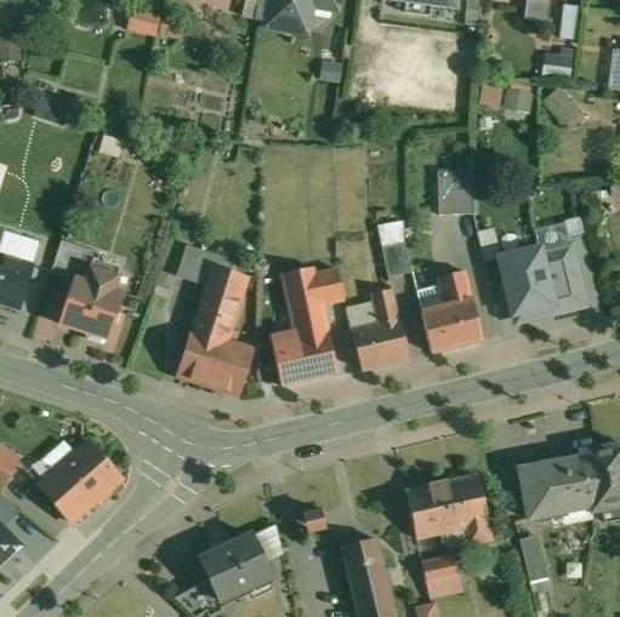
[(272,0),(268,23),(295,28),(301,0),(335,6),(336,0),(272,0)]
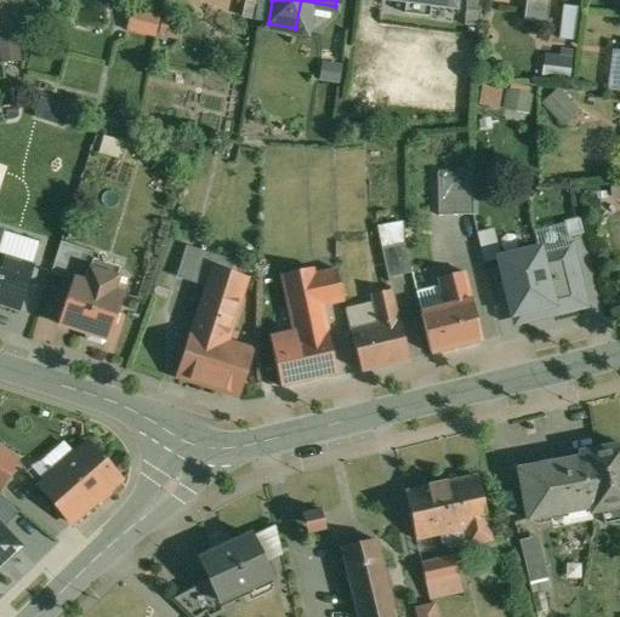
[(465,0),(465,9),(479,10),(479,0),(465,0)]
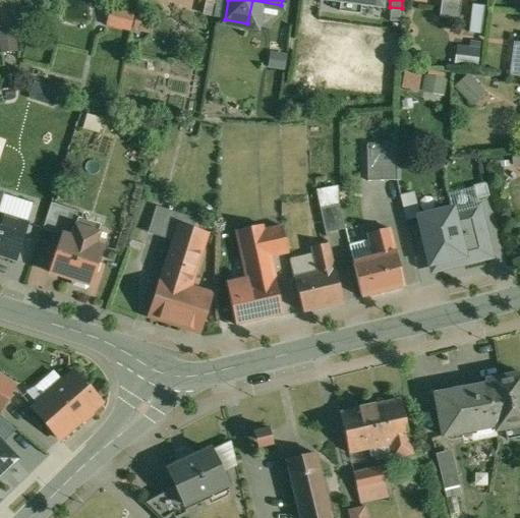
[(442,0),(440,15),(458,17),(460,0),(442,0)]
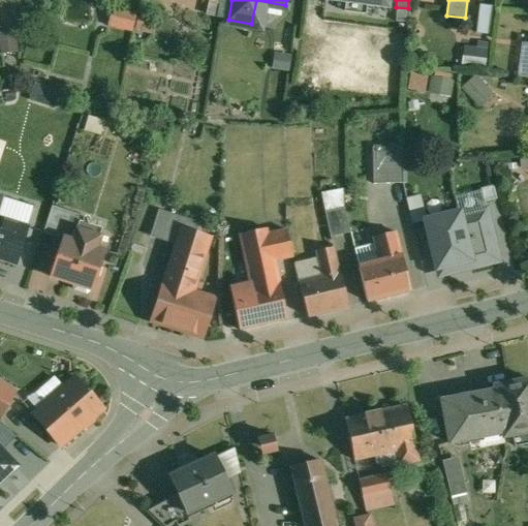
[(492,31),(495,2),(485,1),(482,29),(492,31)]
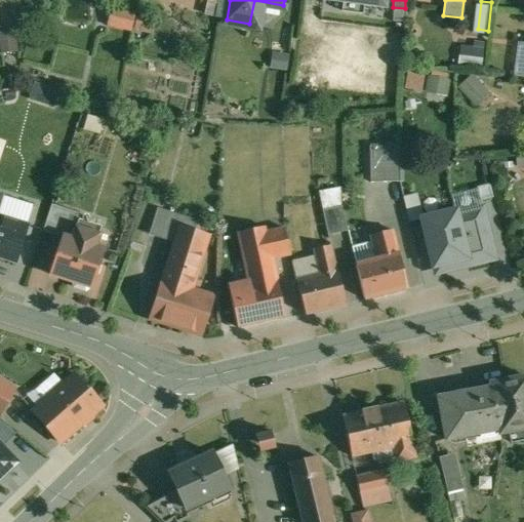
[(115,29),(158,27),(157,19),(138,21),(137,4),(113,5),(115,29)]
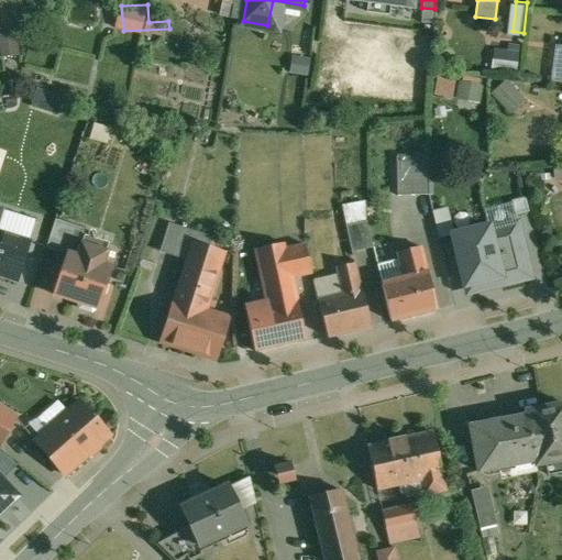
[(4,53),(22,52),(21,29),(2,30),(4,53)]
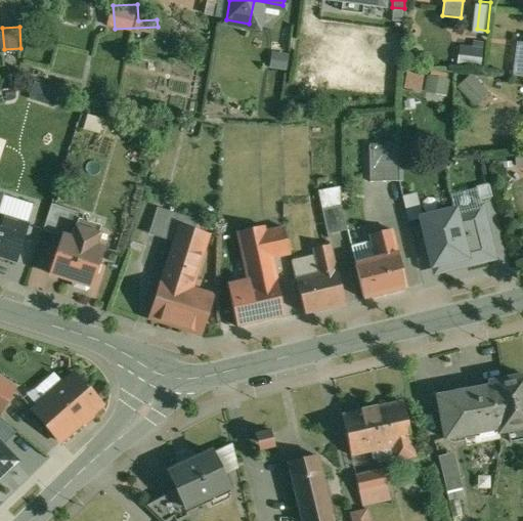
[(463,40),(462,60),(485,62),(487,41),(463,40)]
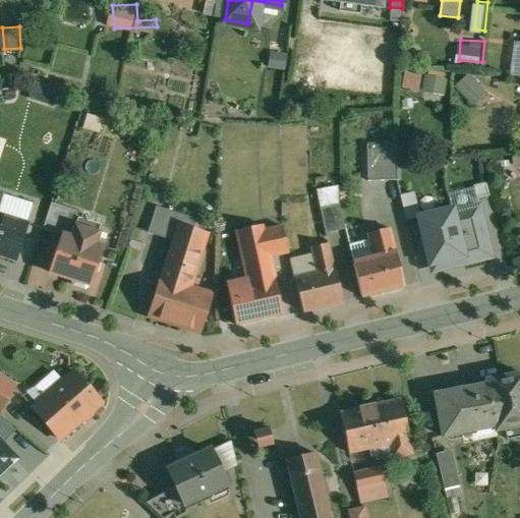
[(519,43),(516,44),(515,44),(511,73),(519,74),(519,43)]
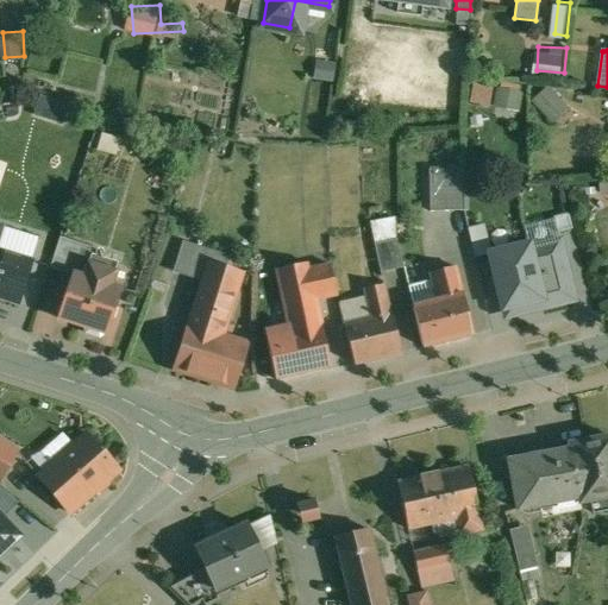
[(477,79),(474,100),(495,104),(499,82),(477,79)]
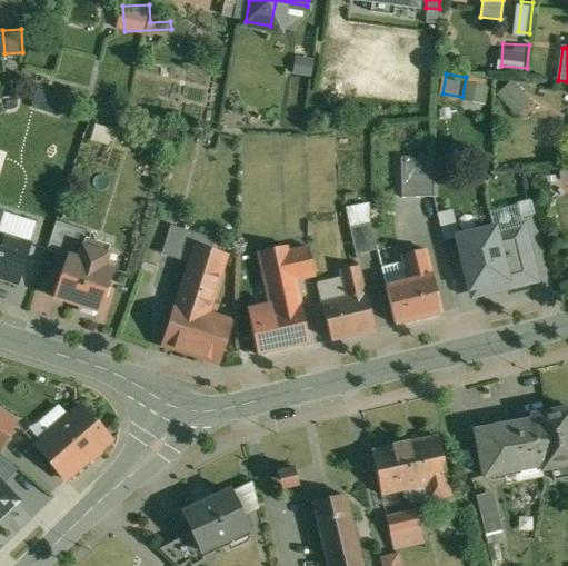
[(517,77),(500,91),(519,113),(536,100),(517,77)]
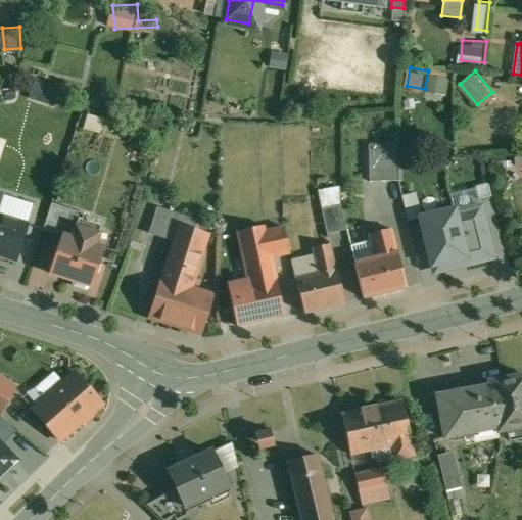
[(427,90),(449,92),(451,74),(428,73),(427,90)]
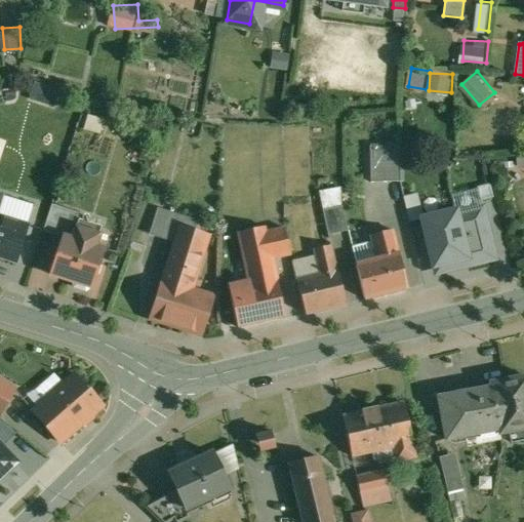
[(35,97),(57,102),(61,85),(38,80),(35,97)]
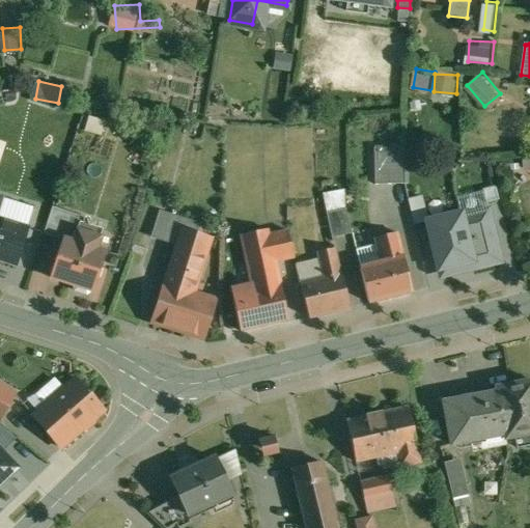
[(403,182),(402,144),(373,145),(374,183),(403,182)]
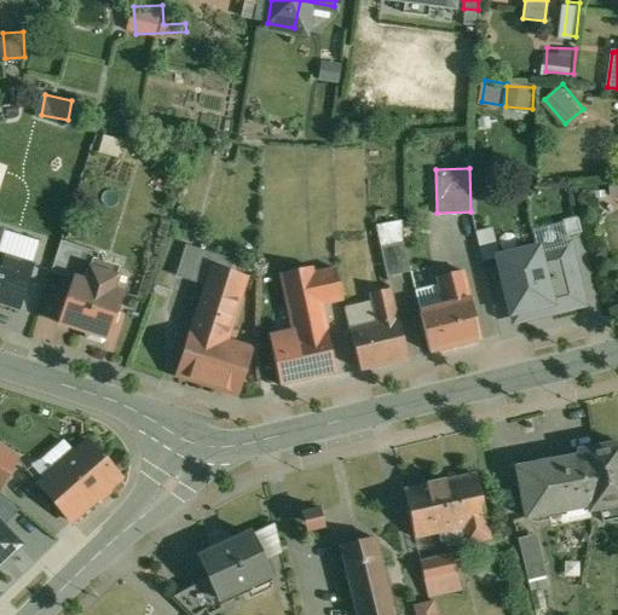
[(402,220),(375,225),(386,274),(409,270),(402,241),(402,220)]
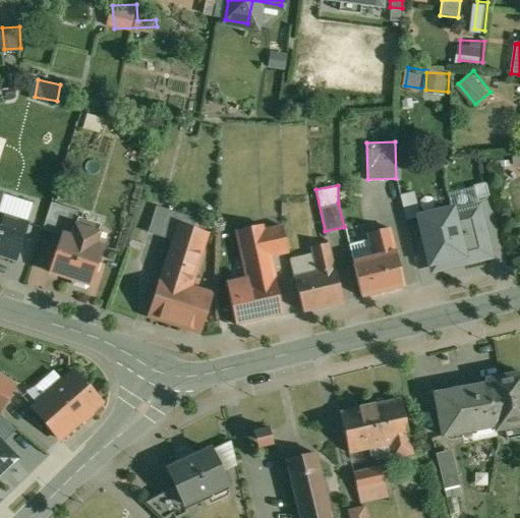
[(26,220),(0,210),(0,197),(2,190),(0,189),(0,250),(14,256),(26,220)]
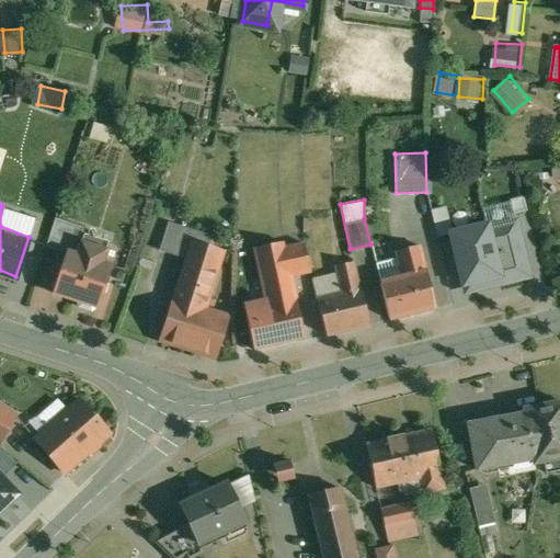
[(450,204),(436,207),(443,235),(457,230),(450,204)]
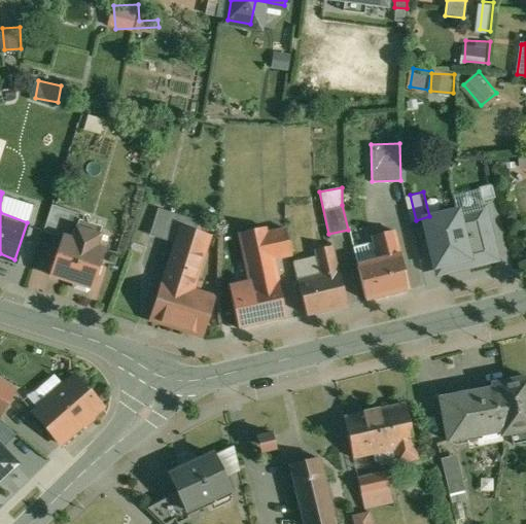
[(81,212),(51,203),(42,231),(62,237),(63,236),(72,239),(78,218),(79,218),(81,212)]
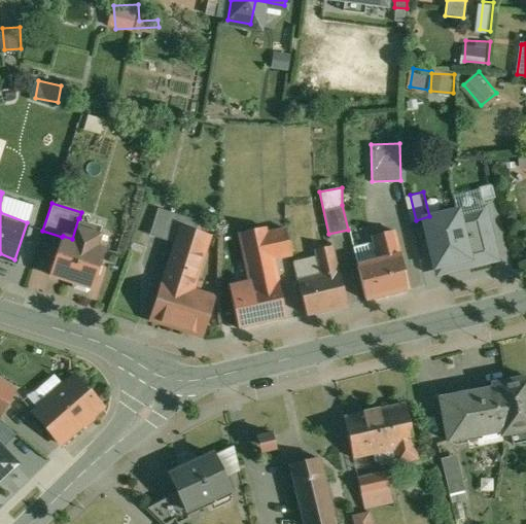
[(456,207),(431,213),(437,236),(461,230),(456,207)]
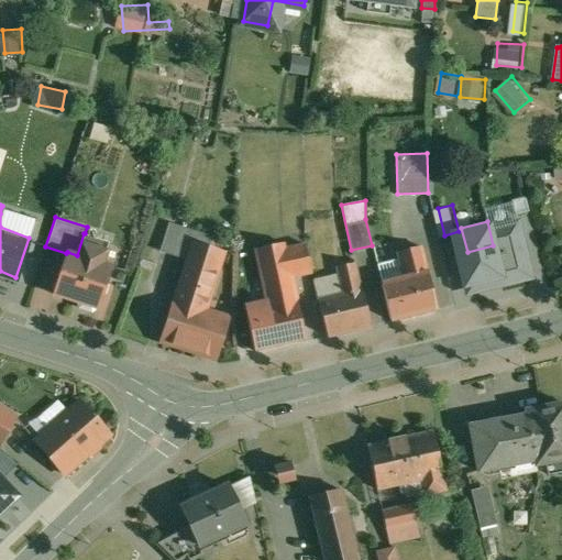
[(211,235),(182,226),(173,253),(188,259),(193,242),(208,246),(211,235)]
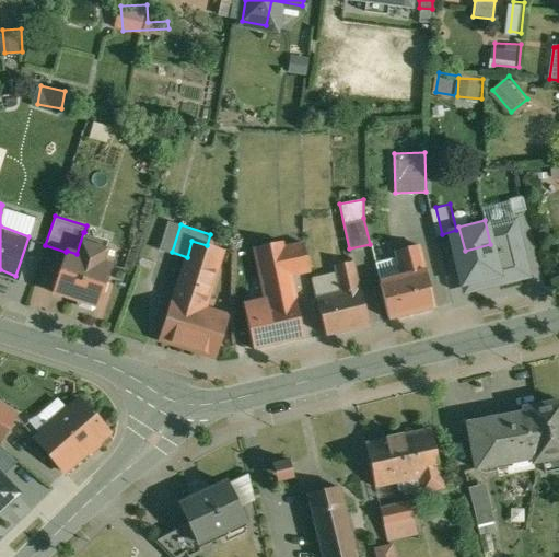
[(83,232),(77,254),(67,251),(66,252),(54,290),(78,298),(79,303),(91,308),(95,303),(97,304),(111,264),(101,262),(107,240),(84,232),(83,232)]
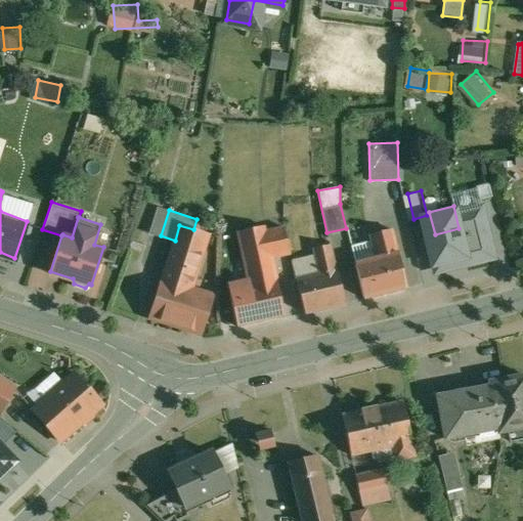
[(265,224),(238,229),(243,250),(269,245),(266,228),(265,224)]
